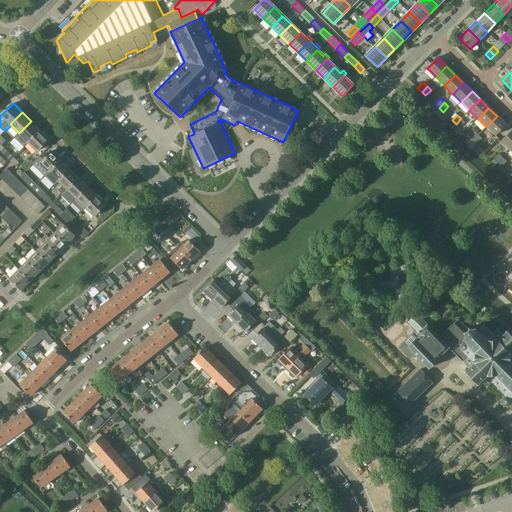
[(497,116),(486,127),(494,135),(505,124),(497,116)]
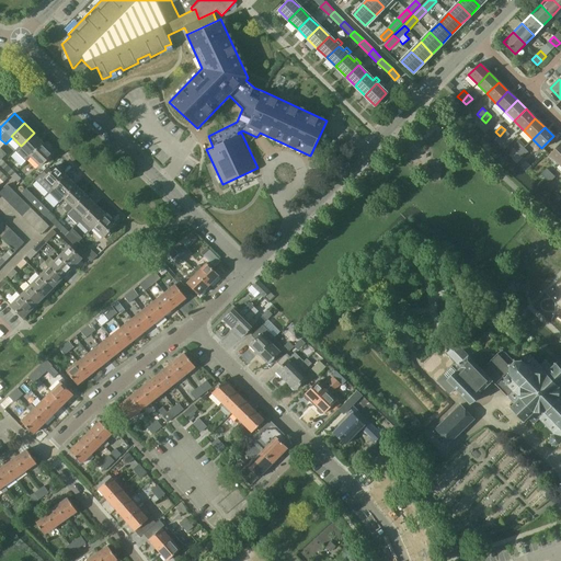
[(505,129),(500,136),(504,140),(510,135),(505,129)]
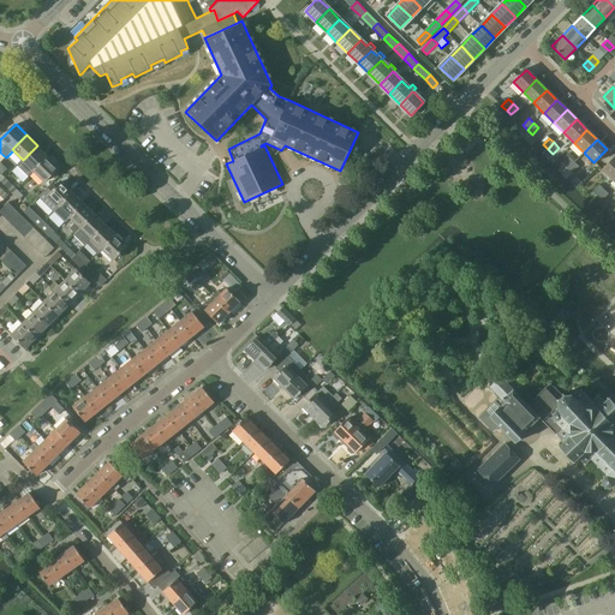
[(24,160),(18,166),(28,175),(30,173),(34,169),(47,156),(37,145),(23,160),(24,160)]
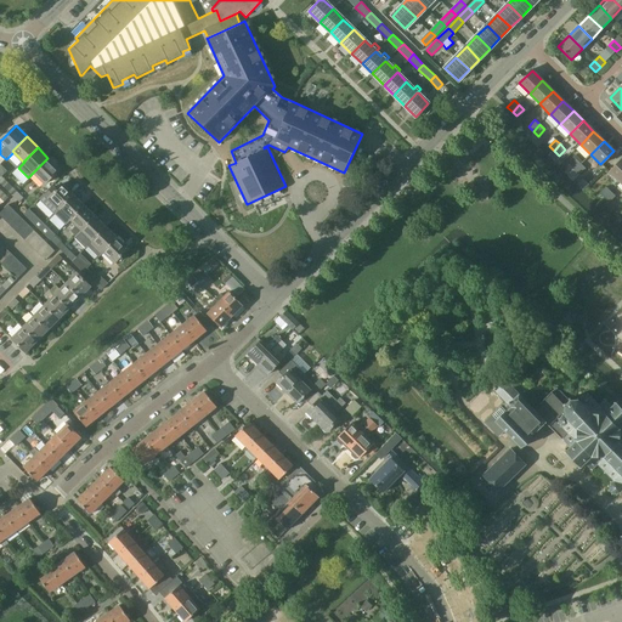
[(47,158),(34,171),(45,184),(60,169),(47,158)]
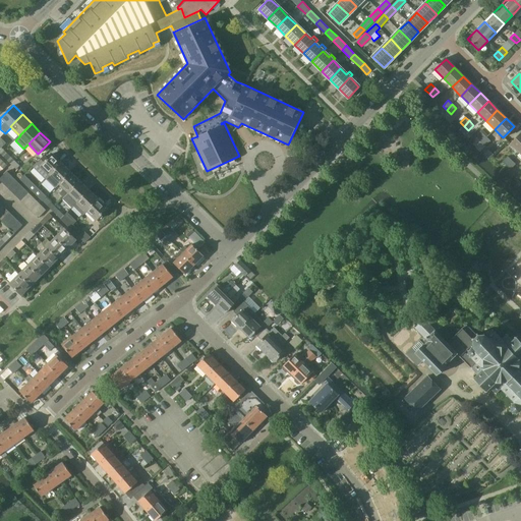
[(520,132),(520,133),(510,145),(519,153),(520,151),(520,132)]
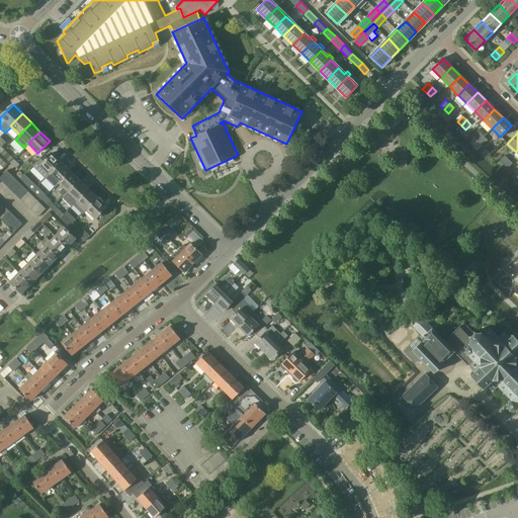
[(479,142),(484,136),(480,133),(475,138),(479,142)]
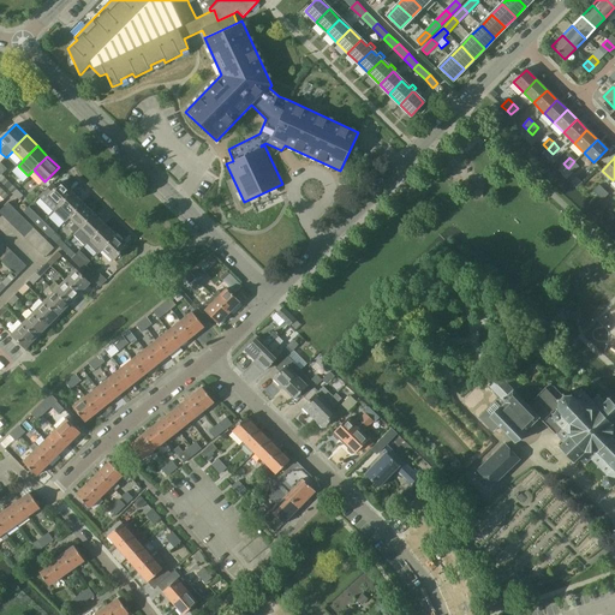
[(574,161),(568,168),(573,173),(580,167),(574,161)]
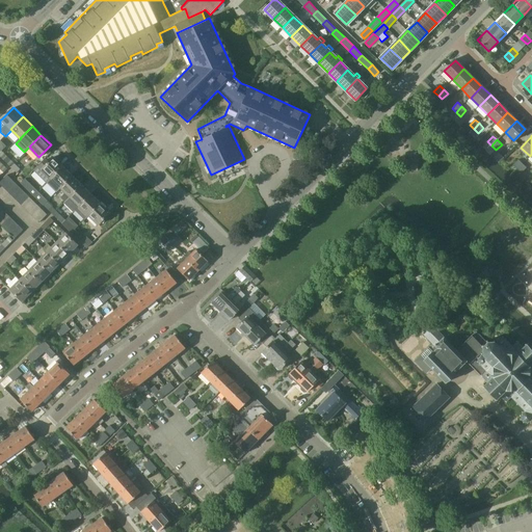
[(405,164),(418,164),(418,152),(405,152),(405,164)]
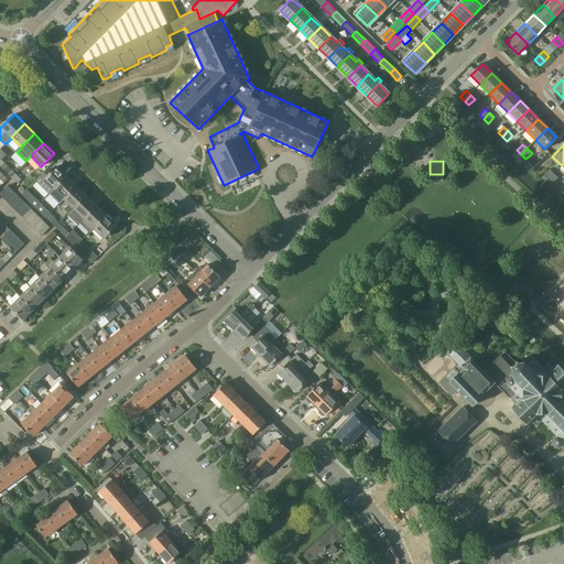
[(11,176),(14,173),(6,163),(1,167),(11,176)]
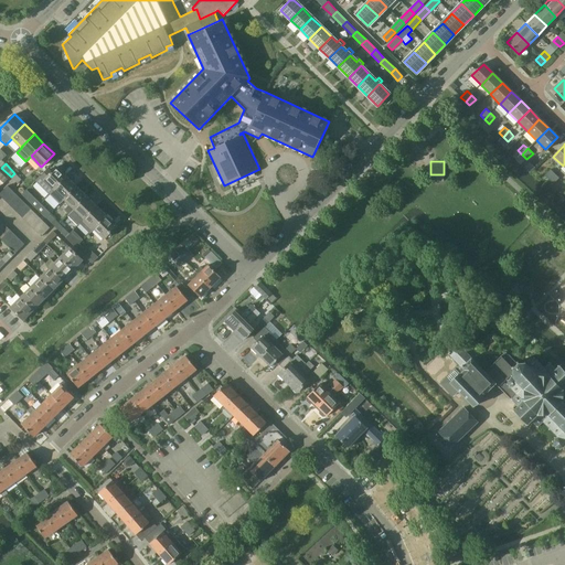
[(49,169),(36,181),(51,194),(55,190),(54,190),(67,177),(63,172),(64,170),(64,169),(61,166),(59,166),(57,167),(52,172),(49,169)]
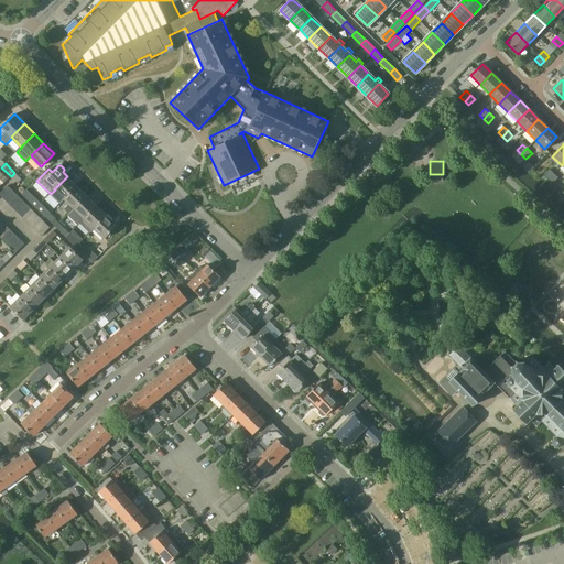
[(544,175),(548,180),(554,173),(550,170),(544,175)]
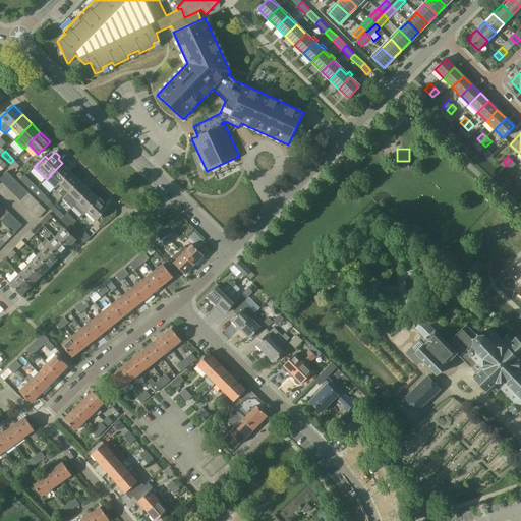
[(10,163),(16,170),(20,166),(13,160),(10,163)]
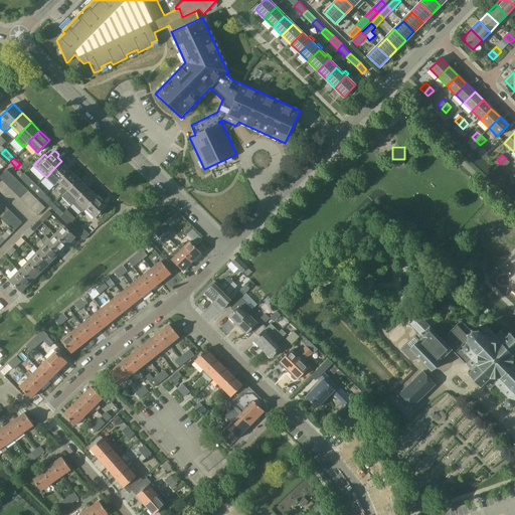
[(506,158),(500,164),(505,168),(510,162),(506,158)]
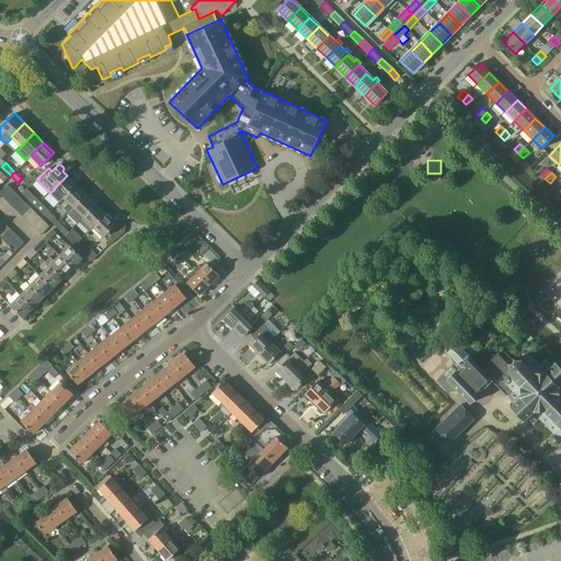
[(55,189),(50,193),(59,203),(64,198),(77,185),(71,180),(73,179),(73,176),(70,174),(68,174),(67,175),(54,189),(55,189)]
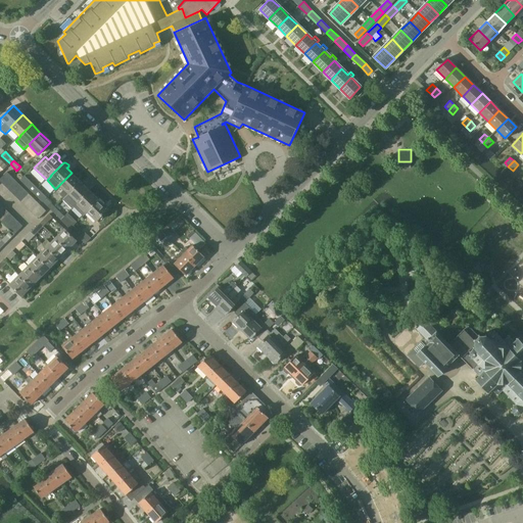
[(0,180),(4,184),(11,176),(7,172),(0,178),(0,180)]
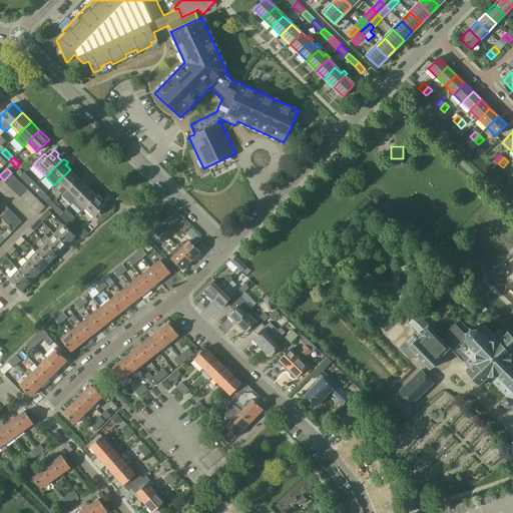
[(70,169),(58,181),(63,185),(59,190),(63,194),(67,189),(67,190),(79,178),(70,169)]
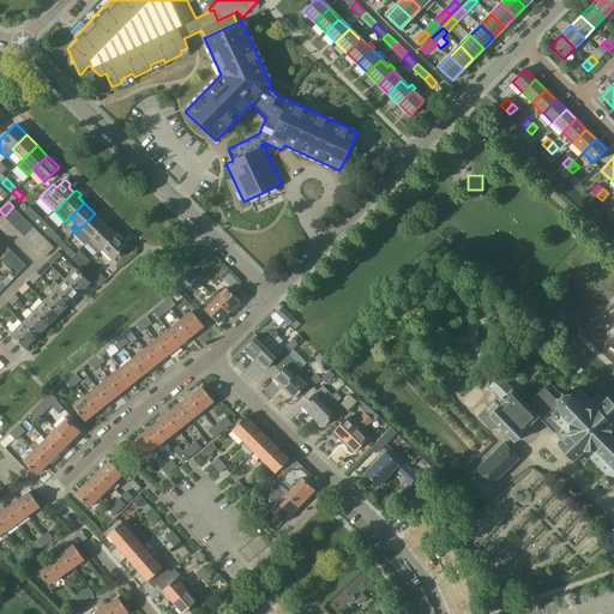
[(10,221),(18,212),(13,206),(5,216),(10,221)]
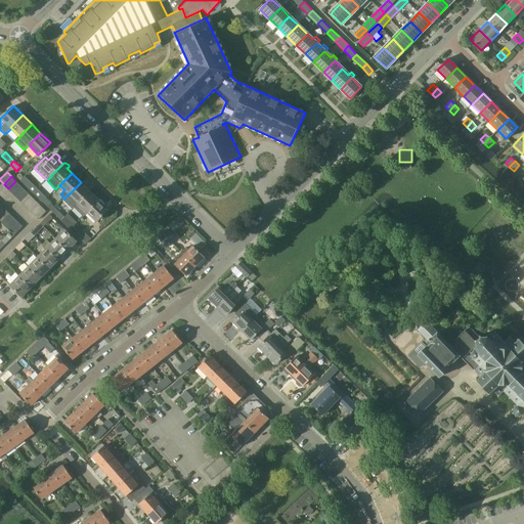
[(34,192),(37,189),(25,177),(20,180),(34,192)]
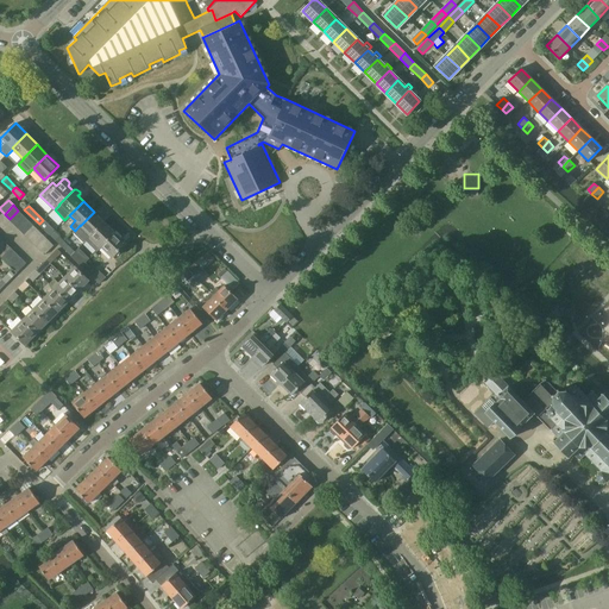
[(14,224),(23,215),(18,211),(10,219),(14,224)]
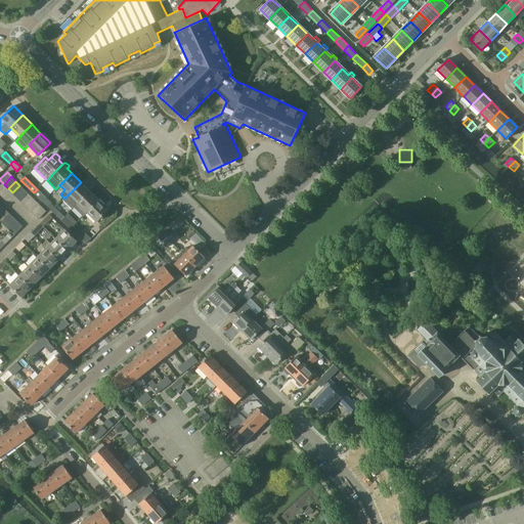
[(64,199),(62,200),(72,209),(75,208),(74,207),(78,203),(90,191),(81,182),(69,194),(69,193),(64,199)]
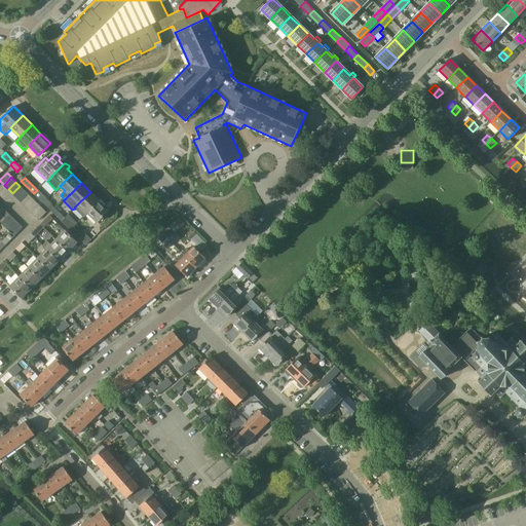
[(17,198),(25,190),(20,186),(12,193),(17,198)]
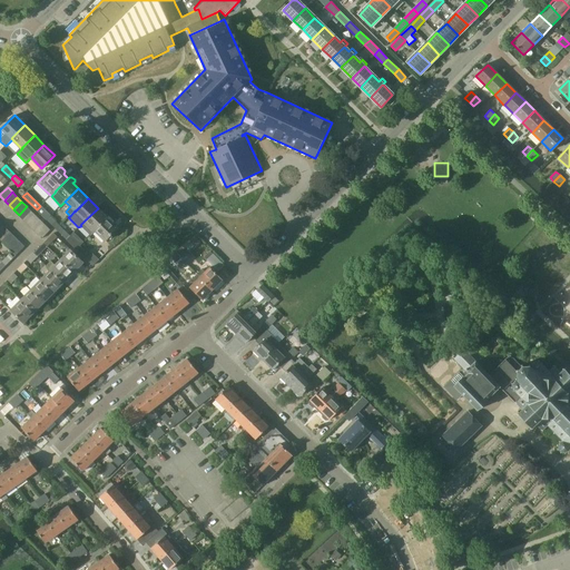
[(23,219),(31,212),(27,206),(19,215),(23,219)]
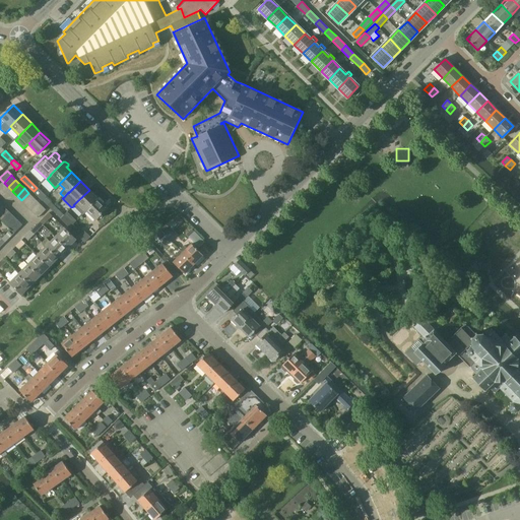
[(43,200),(46,197),(37,188),(34,191),(43,200)]
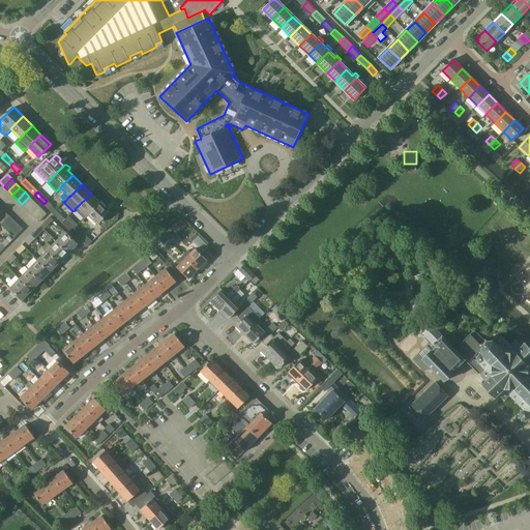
[(79,205),(75,209),(76,210),(84,218),(88,215),(88,214),(100,202),(91,194),(79,205)]
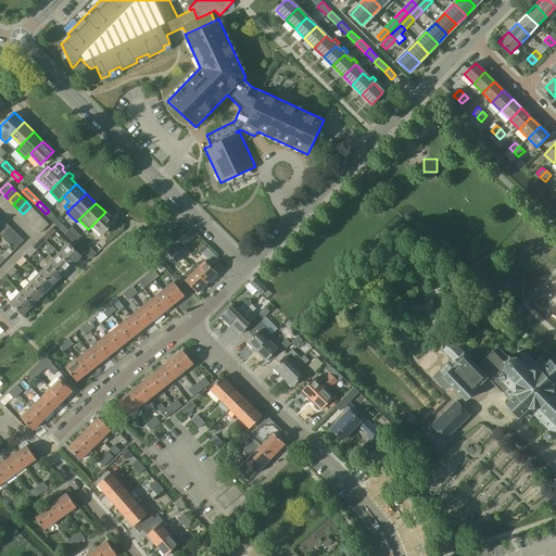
[(30,206),(23,214),(27,218),(35,211),(30,206)]
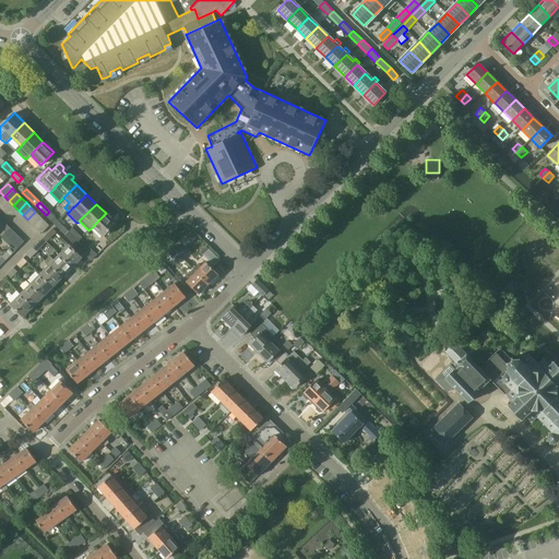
[(32,225),(40,216),(35,212),(27,219),(32,225)]
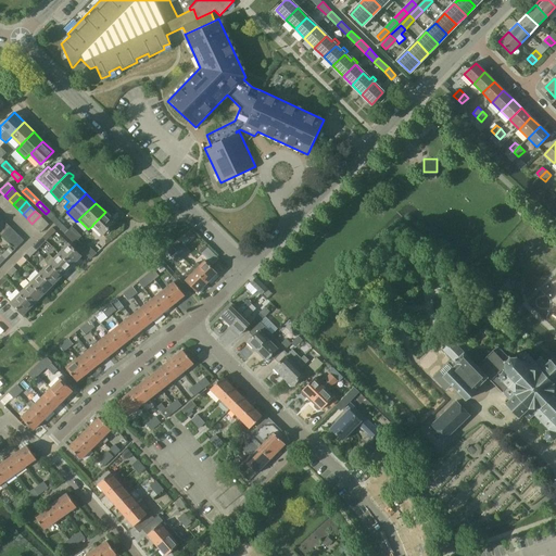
[(49,211),(46,214),(52,220),(55,217),(49,211)]
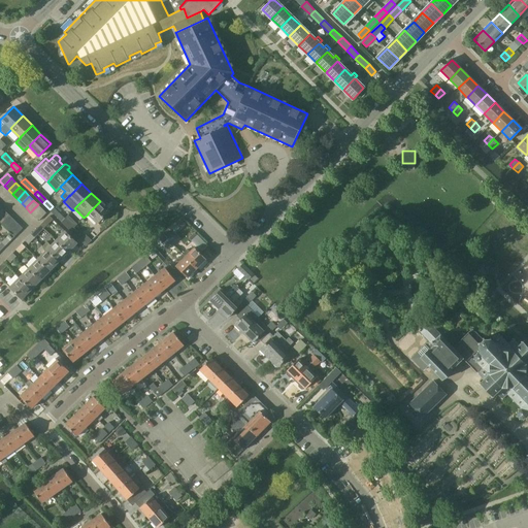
[(100,201),(88,213),(88,215),(97,223),(109,211),(100,201)]
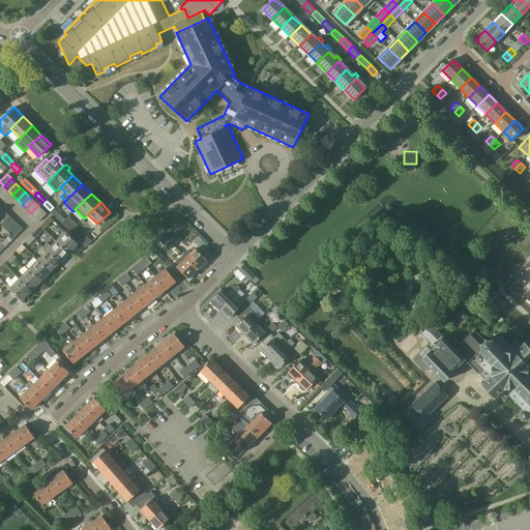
[(35,217),(42,209),(38,205),(30,213),(35,217)]
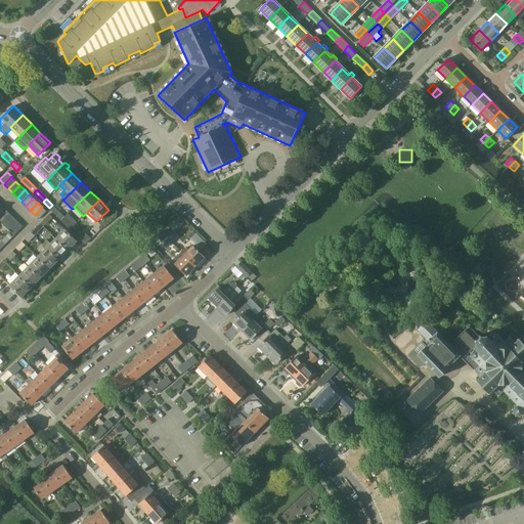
[(42,207),(35,215),(39,219),(46,212),(42,207)]
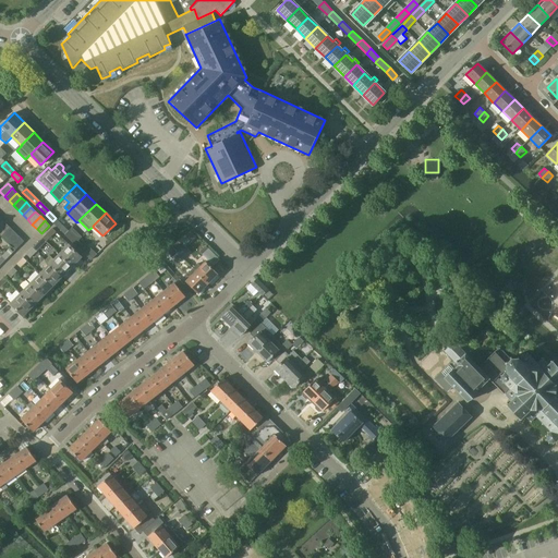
[(62,231),(65,228),(59,221),(56,225),(62,231)]
